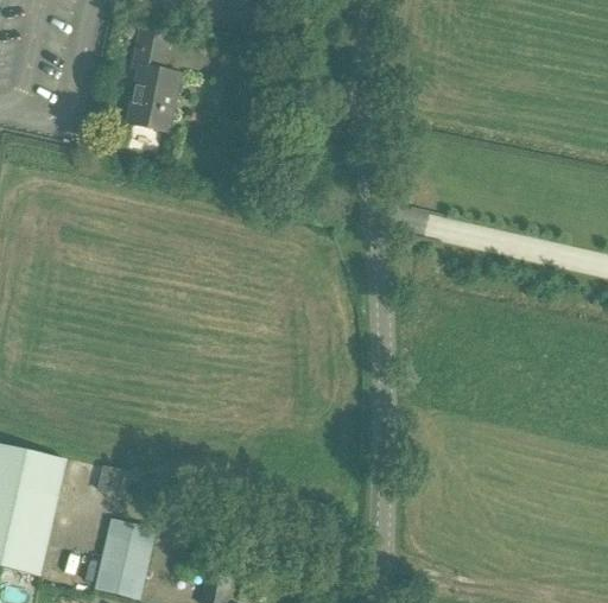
[(138,67),(127,121),(168,129),(178,73),(162,69),(168,36),(138,30),(131,65),(138,67)]
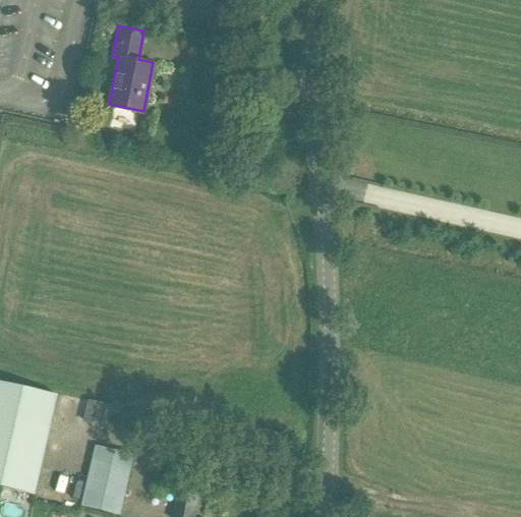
[(0,483),(34,492),(57,393),(0,380),(0,483)]
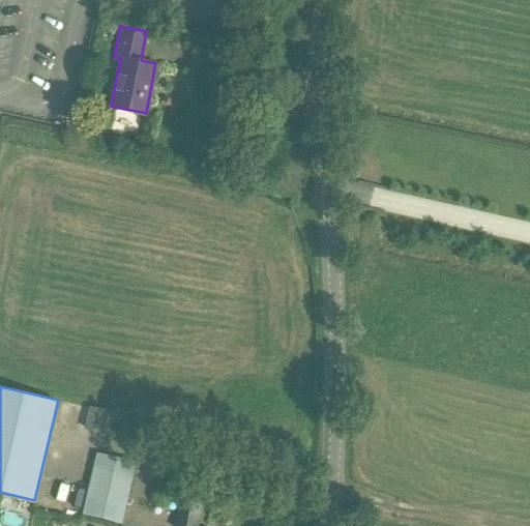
[(91,403),(87,421),(101,425),(107,406),(91,403)]
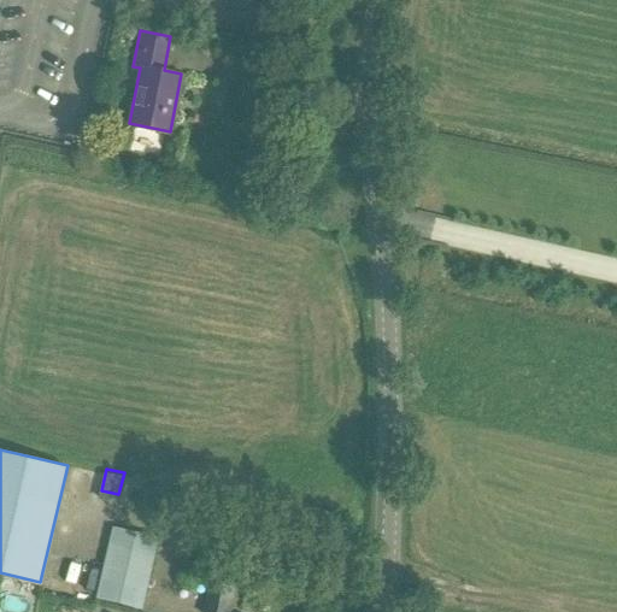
[(112,522),(97,592),(140,601),(156,531),(112,522)]
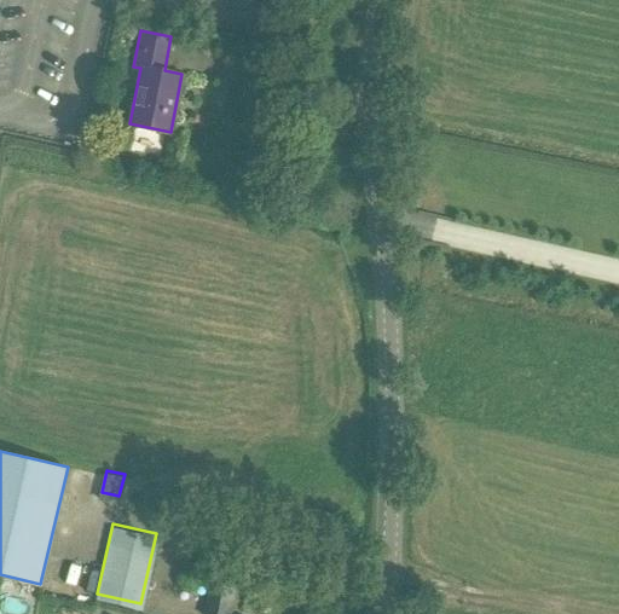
[(226,613),(227,613),(235,581),(226,579),(229,573),(212,569),(203,609),(226,613)]
